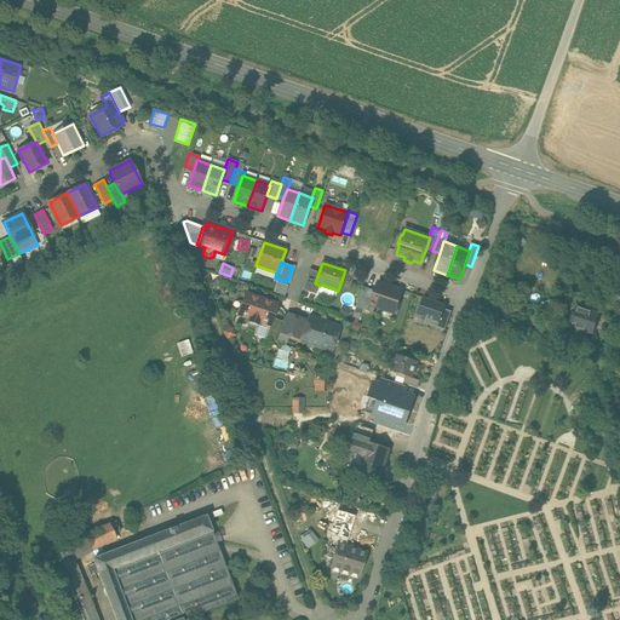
[(310,269),(303,290),(315,294),(319,286),(320,286),(315,283),(319,273),(310,269)]
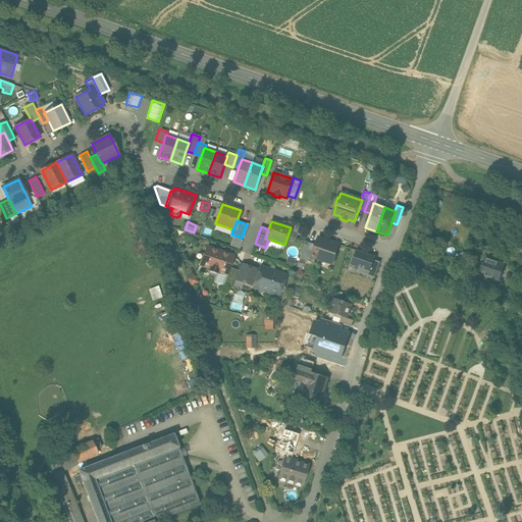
[(337,244),(319,238),(318,240),(319,243),(318,246),(316,245),(312,257),(316,258),(325,261),(326,258),(331,260),(336,258),(337,255),(335,251),(337,244)]
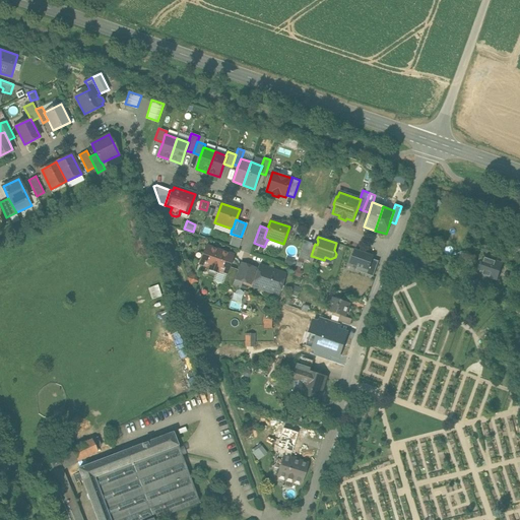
[(239,242),(232,240),(230,247),(237,249),(239,242)]
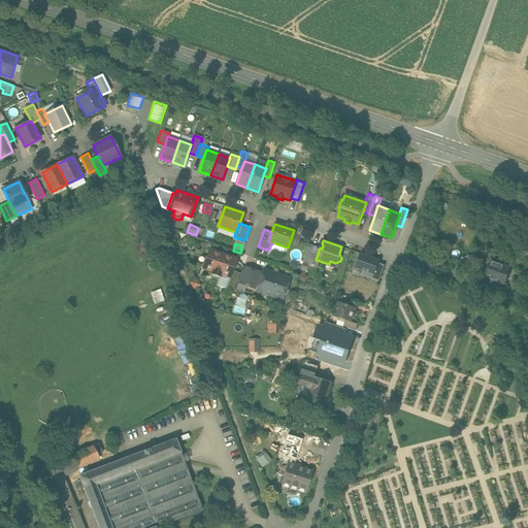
[(320,248),(308,243),(303,261),(318,267),(320,261),(316,260),(320,248)]
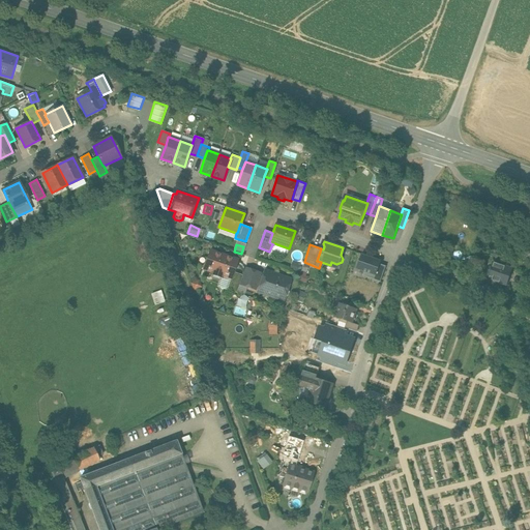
[(237,260),(210,251),(204,268),(213,271),(212,273),(222,276),(222,274),(230,277),(231,277),(233,271),(237,260)]
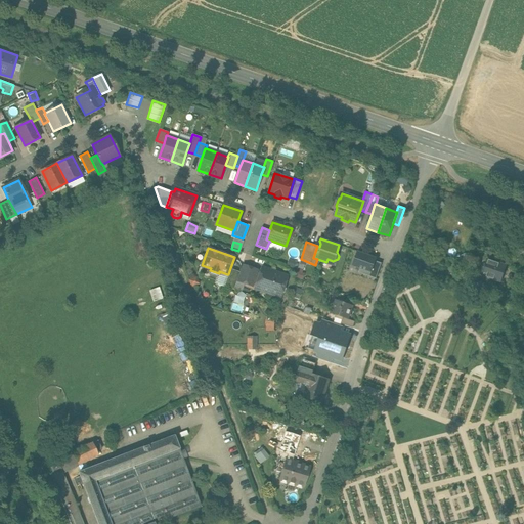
[(377,258),(358,251),(352,266),(372,273),(377,258)]
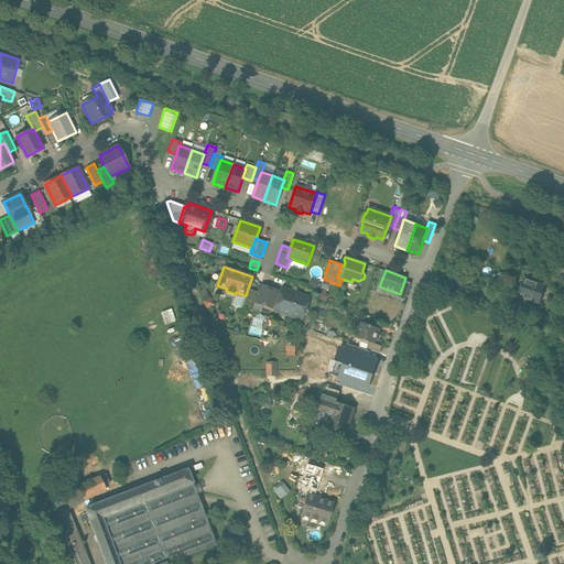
[(318,284),(313,278),(308,282),(314,289),(318,284)]
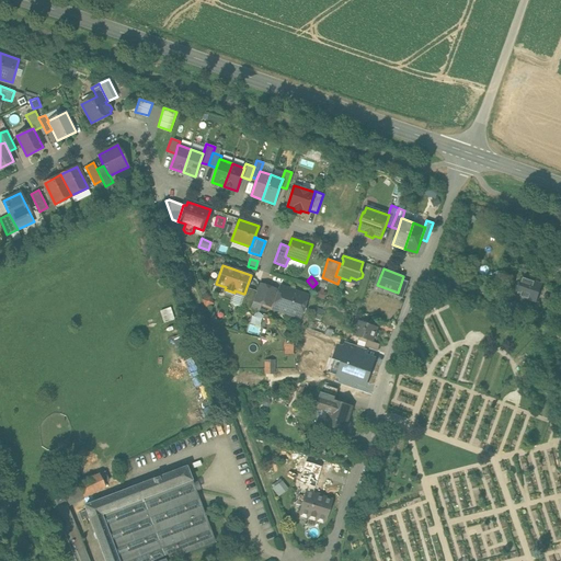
[(541,285),(523,278),(521,285),(519,285),(516,295),(536,301),(541,285)]
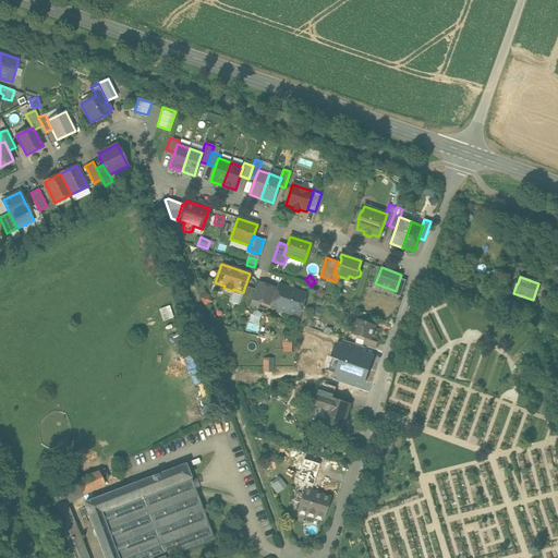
[(275,290),(257,284),(255,290),(252,299),(269,305),(275,290)]
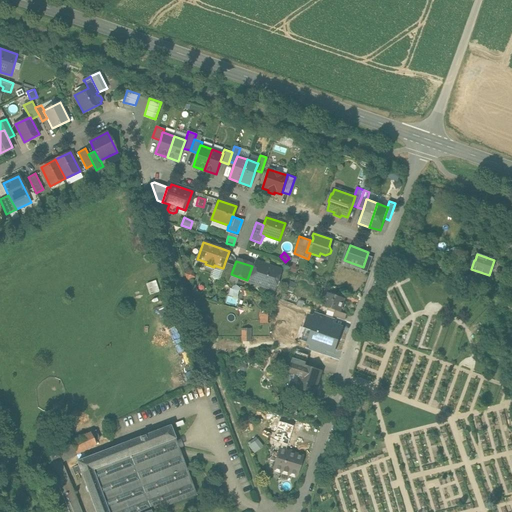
[(234,266),(225,262),(223,268),(222,268),(219,278),(229,282),(231,274),(234,266)]
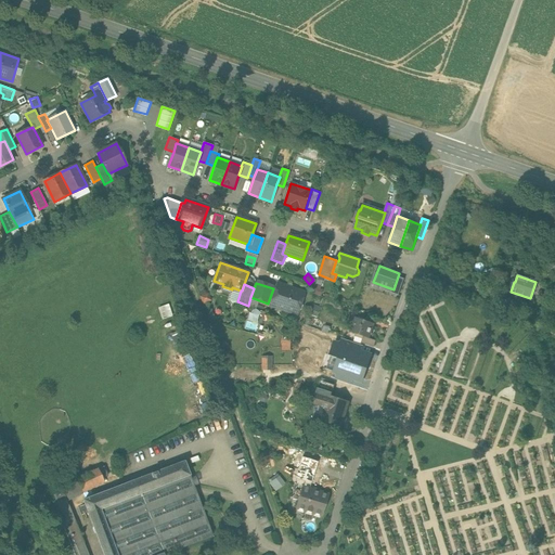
[(304,294),(278,284),(271,305),(296,313),(304,294)]
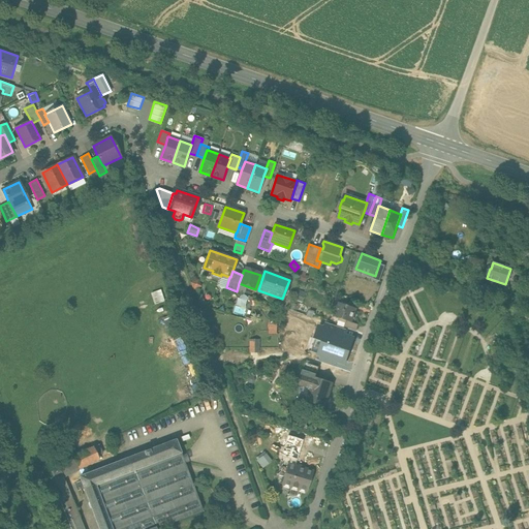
[(306,292),(299,289),(294,299),(303,302),(306,292)]
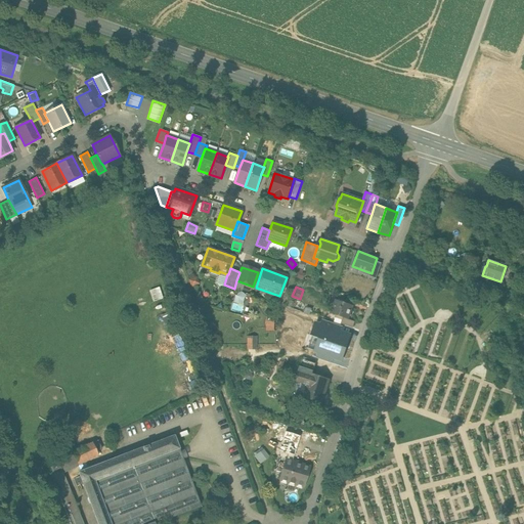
[(353,306),(337,300),(332,314),(348,320),(353,306)]
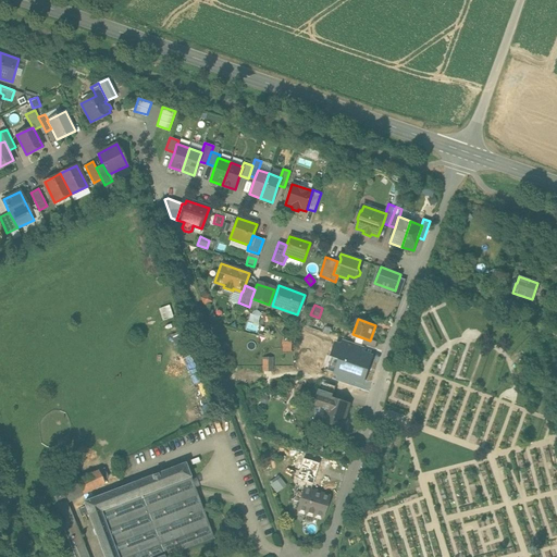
[(355,349),(316,367),(319,374),(359,357),(355,349)]
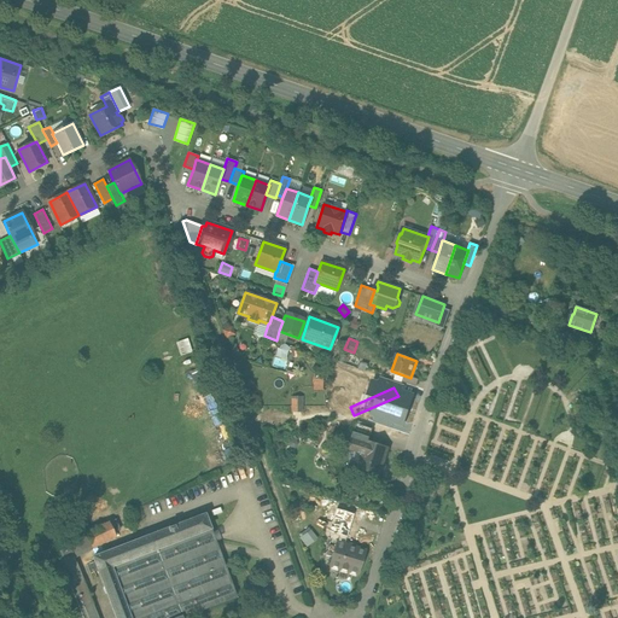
[(291,410),(303,409),(302,395),(291,395),(291,410)]
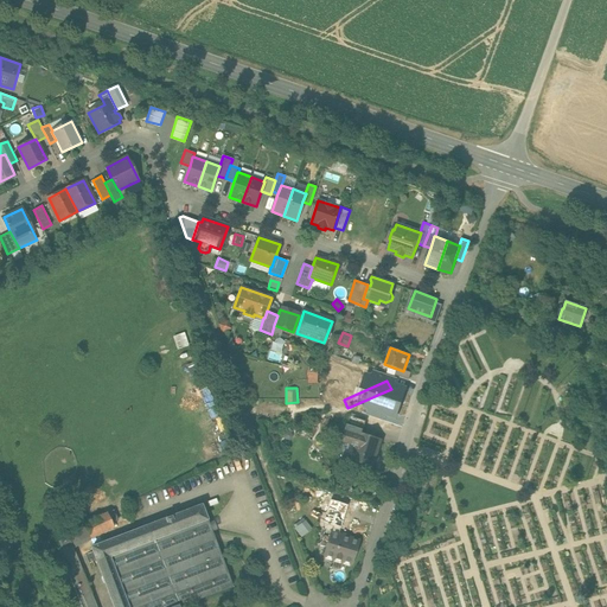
[(381,440),(362,434),(360,436),(346,432),(344,442),(358,446),(353,460),(374,466),(381,440)]
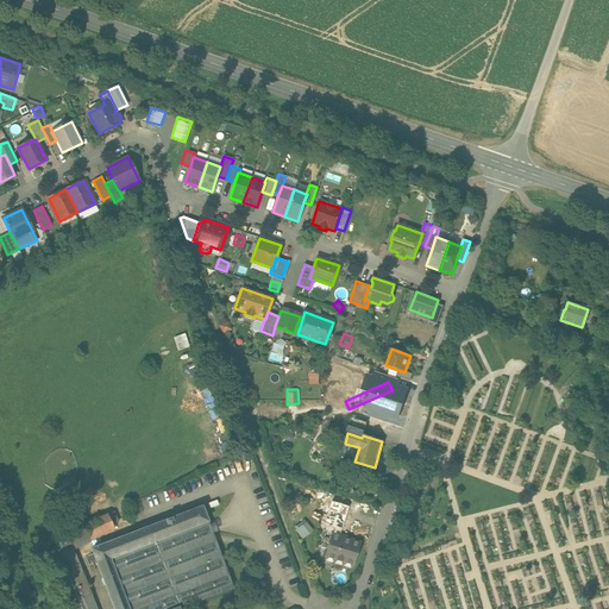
[(350,507),(331,501),(324,525),(336,528),(341,529),(343,529),(350,507)]
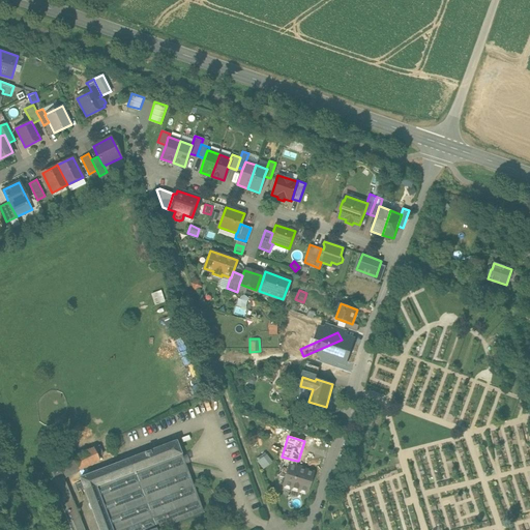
[(128,460),(80,478),(99,529),(155,529),(204,512),(176,440),(128,460)]
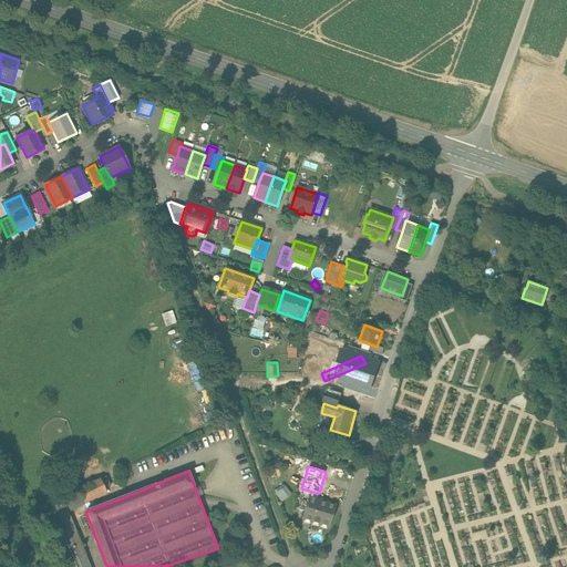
[(79,490),(80,492),(84,503),(106,493),(101,478),(79,490)]
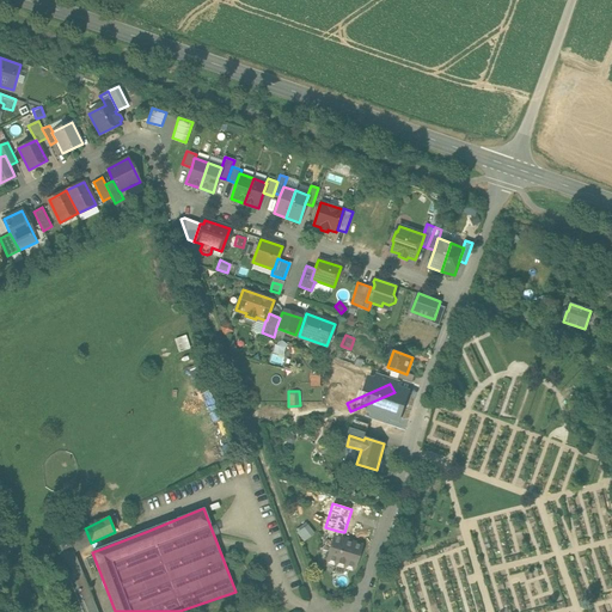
[(85,527),(75,532),(83,549),(91,545),(86,531),(85,528),(85,527)]
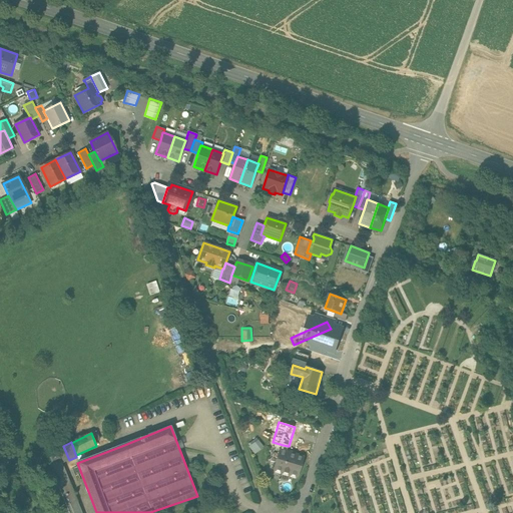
[(304,457),(286,451),(288,446),(283,445),(281,449),(280,449),(274,470),(298,477),(304,457)]
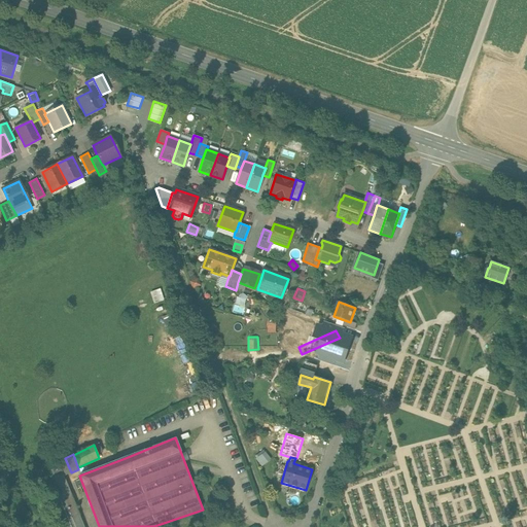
[(64,477),(54,481),(55,484),(60,496),(61,499),(71,495),(64,477)]
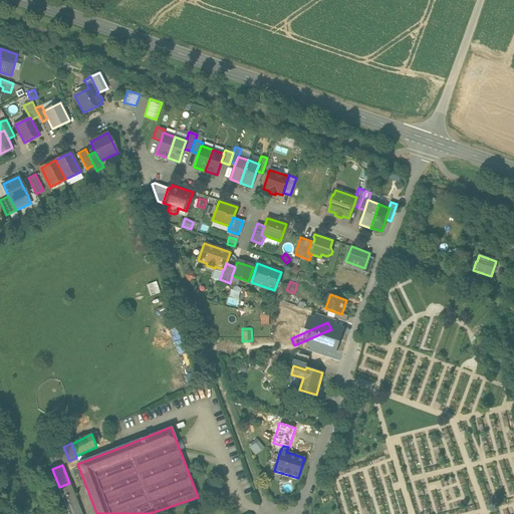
[(53,472),(49,473),(54,486),(58,484),(53,472)]
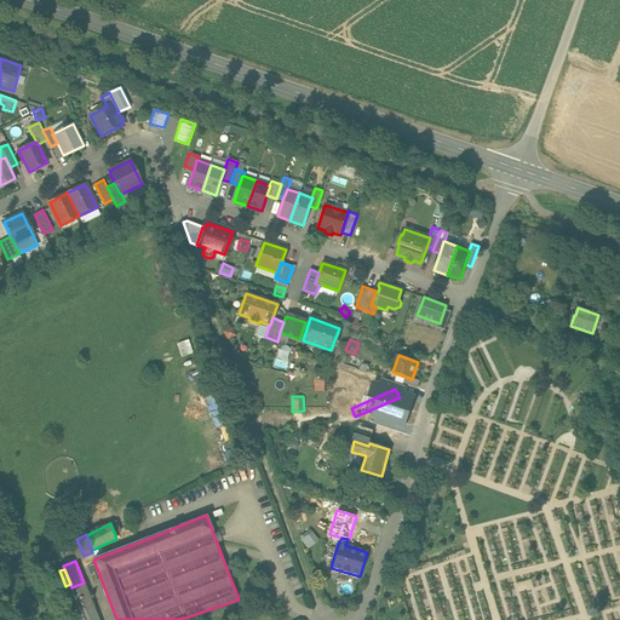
[(98,619),(84,583),(72,587),(85,619),(98,619)]
